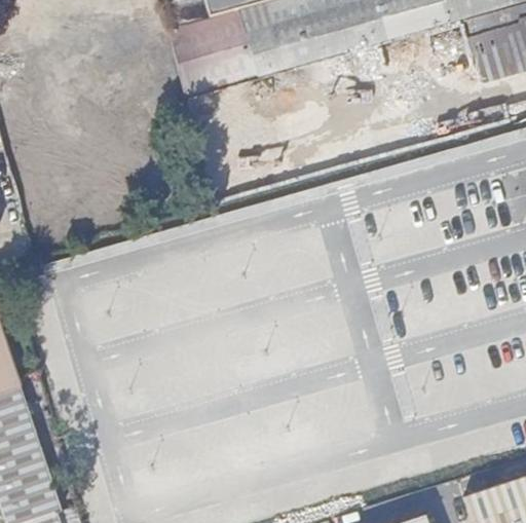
[(205,0),(210,14),(239,6),(261,0),(205,0)]
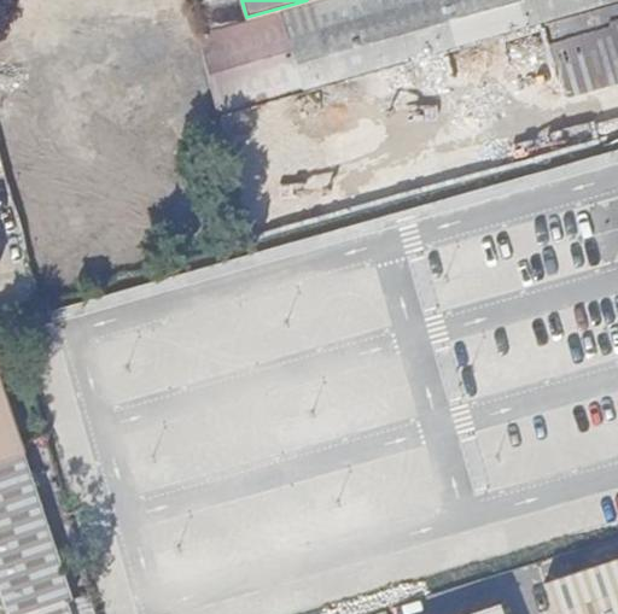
[(307,0),(281,7),(290,36),(418,0),(307,0)]
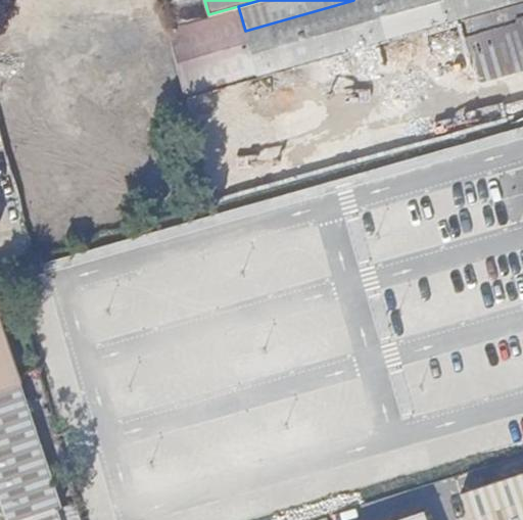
[(353,0),(245,31),(257,75),(522,0),(353,0)]
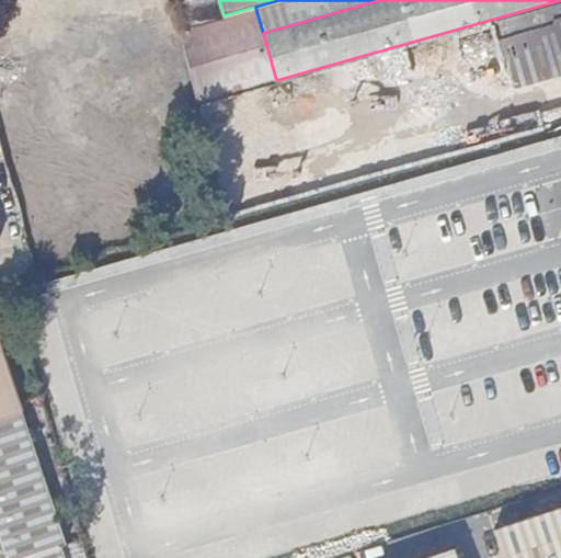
[(556,21),(560,19),(560,2),(472,27),(479,49),(557,26),(556,21)]
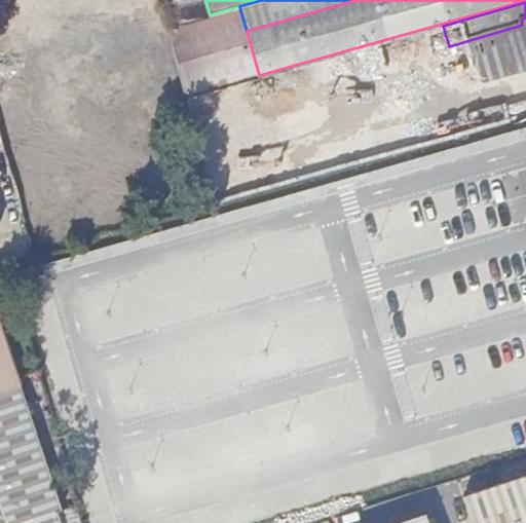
[(170,27),(185,97),(225,85),(223,77),(211,80),(209,76),(212,76),(198,17),(170,27)]
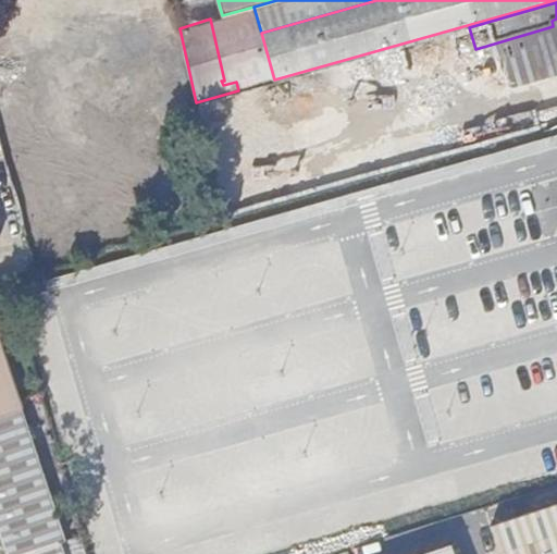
[(553,26),(475,49),(489,95),(556,74),(556,19),(552,21),(553,26)]
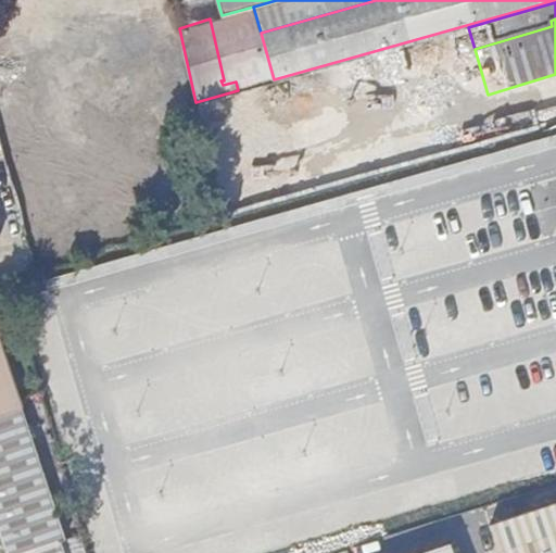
[(0,54),(14,51),(9,33),(0,35),(0,54)]
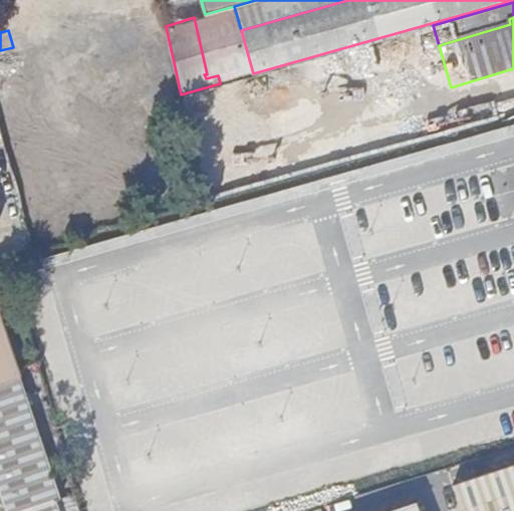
[(0,315),(0,490),(6,510),(59,510),(57,501),(61,500),(61,498),(0,315)]
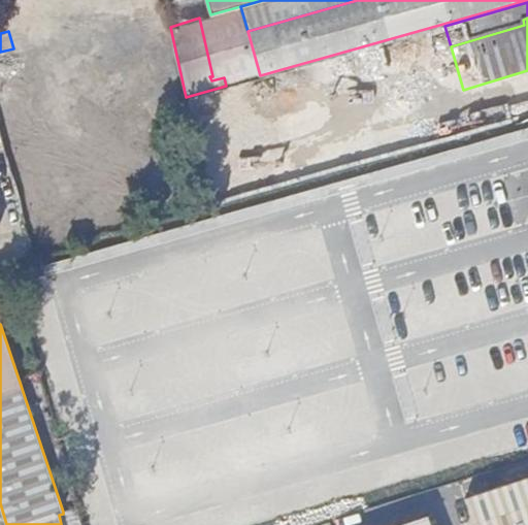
[(527,524),(527,479),(469,499),(476,524),(527,524)]
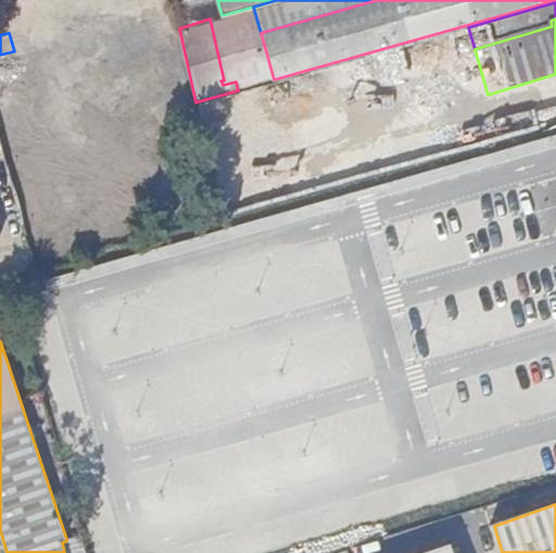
[(62,542),(64,552),(86,552),(81,533),(66,539),(66,541),(62,542)]
